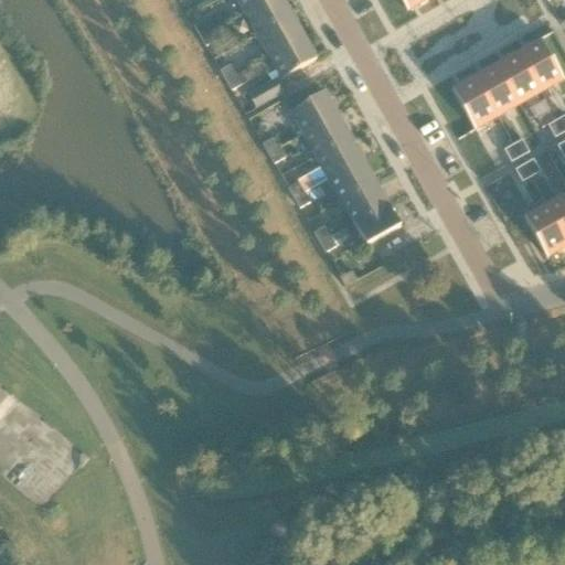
[(268,0),(236,0),(245,13),(268,0)]
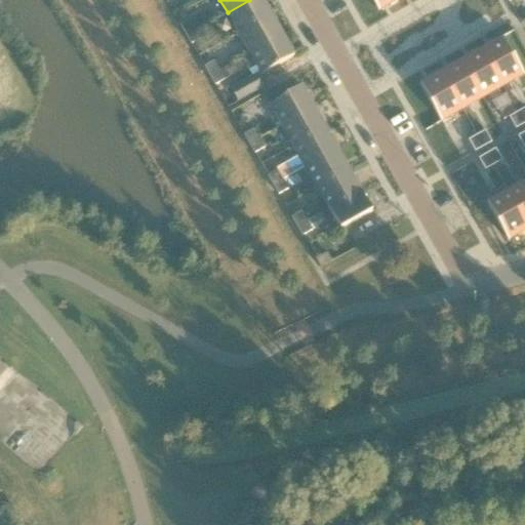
[(239,33),(271,15),(261,0),(249,0),(228,12),(239,33)]
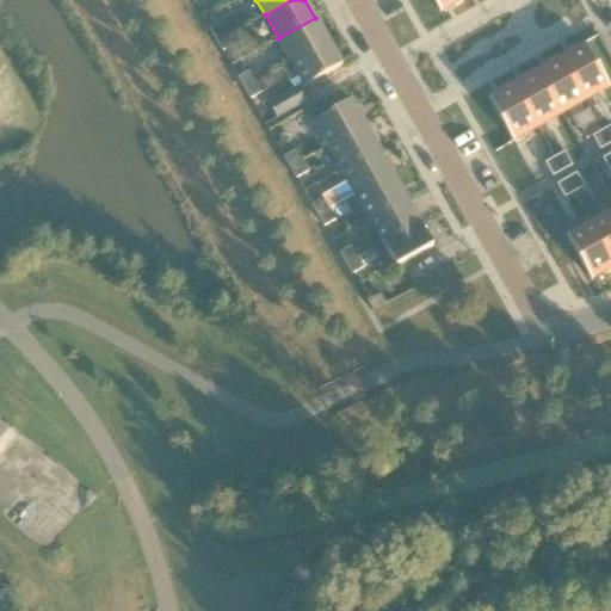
[(464,0),(431,0),(439,14),(464,0)]
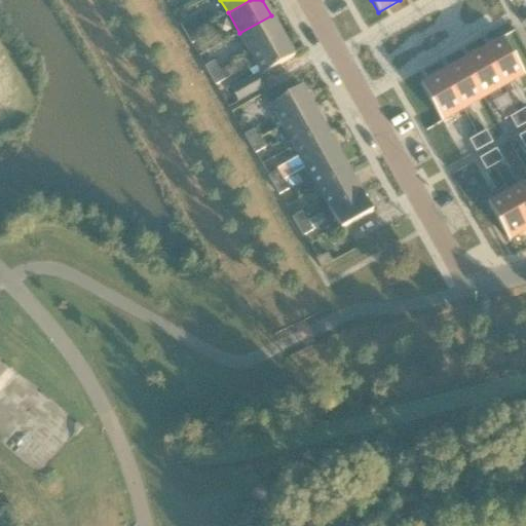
[(251,53),(283,36),(271,15),(239,33),(251,53)]
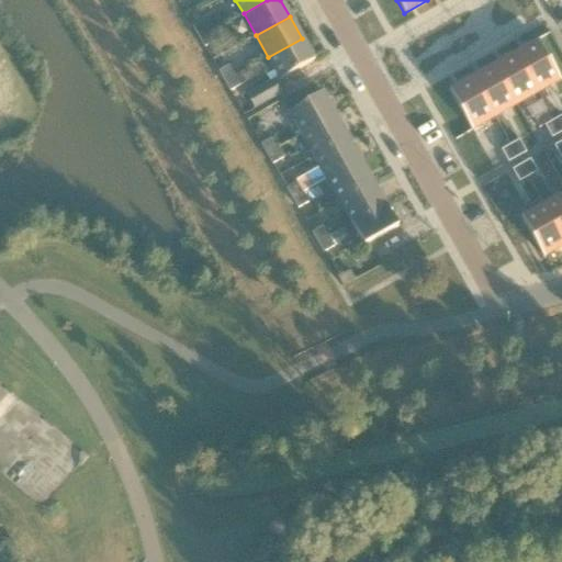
[(199,38),(210,32),(204,22),(193,29),(199,38)]
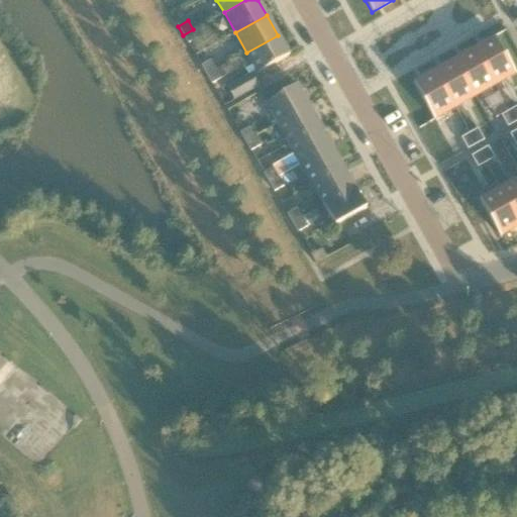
[(193,29),(183,35),(189,44),(198,38),(193,29)]
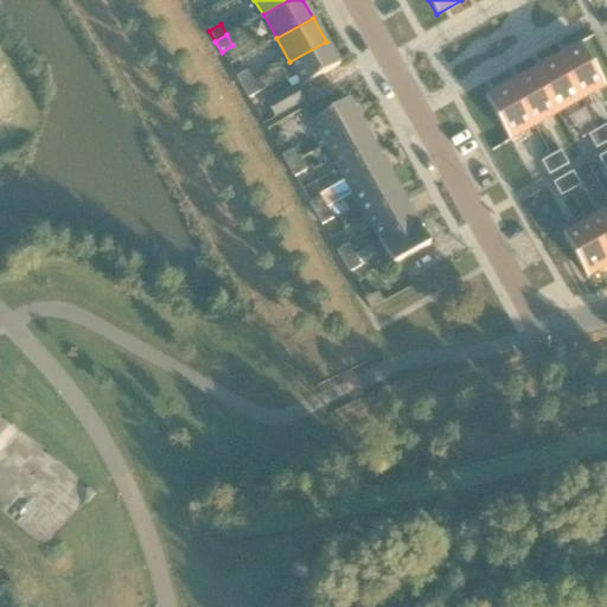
[(275,119),(305,102),(299,90),(340,66),(326,42),(289,62),(298,76),(287,82),(291,89),(267,103),(275,119)]
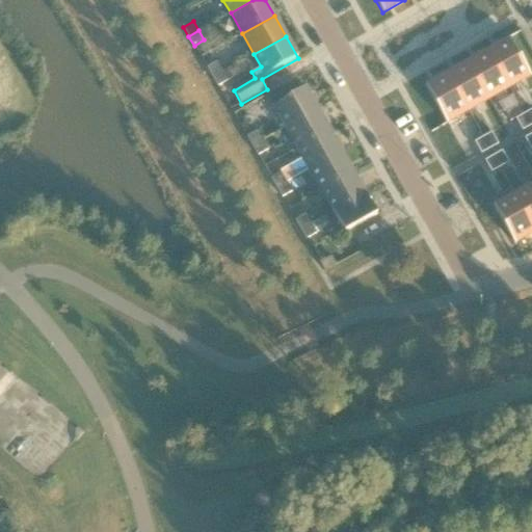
[(509,38),(487,51),(509,89),(531,77),(509,38)]
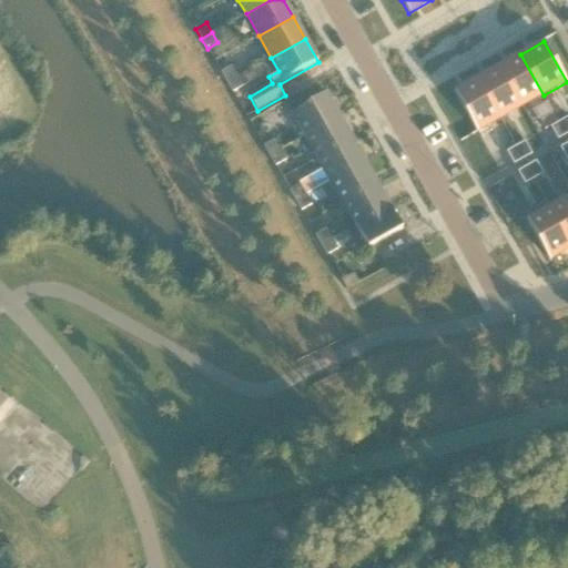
[(520,54),(498,67),(521,108),(544,95),(520,54)]
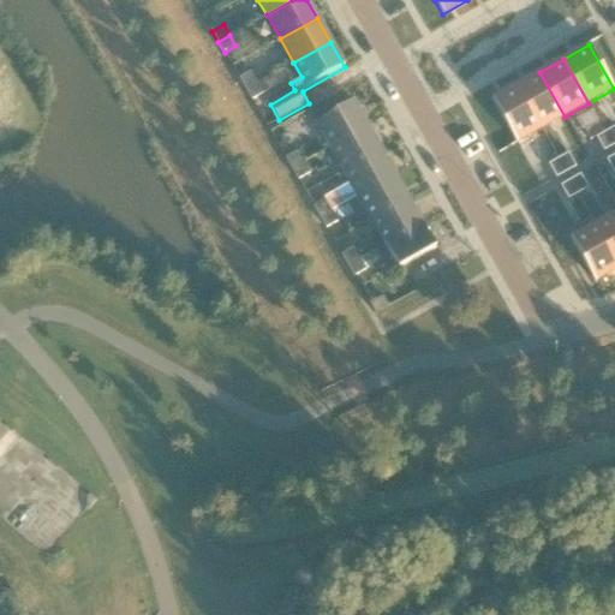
[(246,90),(257,83),(251,72),(239,79),(246,90)]
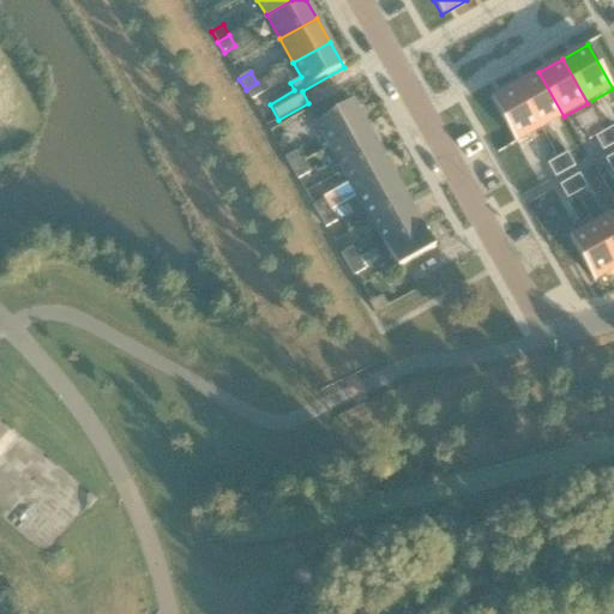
[(539,72),(515,85),(540,130),(564,116),(539,72)]
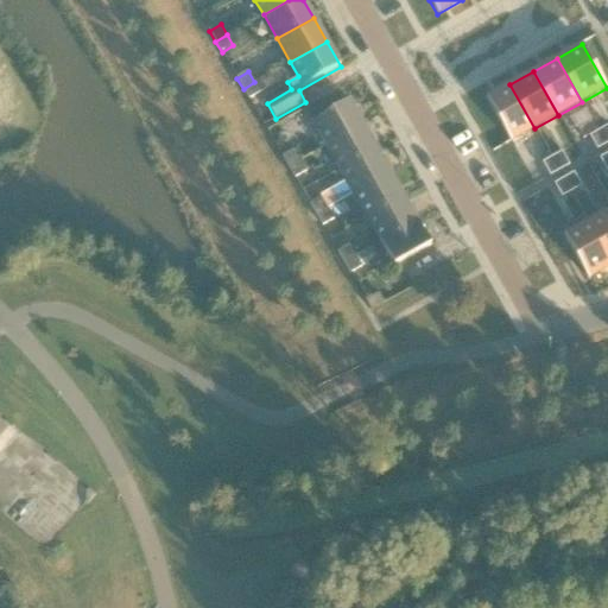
[(254,82),(244,89),(249,100),(260,94),(254,82)]
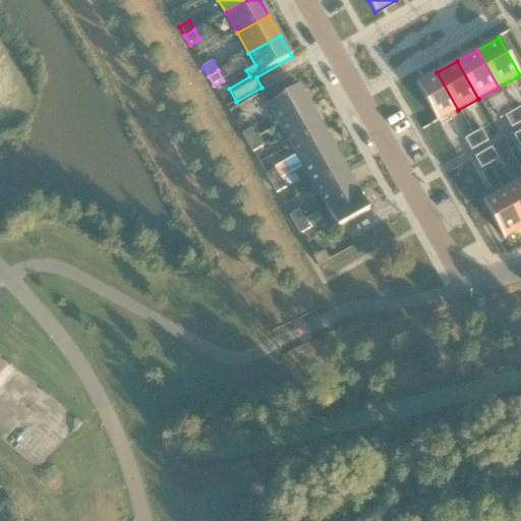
[(437,72),(416,84),(437,122),(458,110),(437,72)]
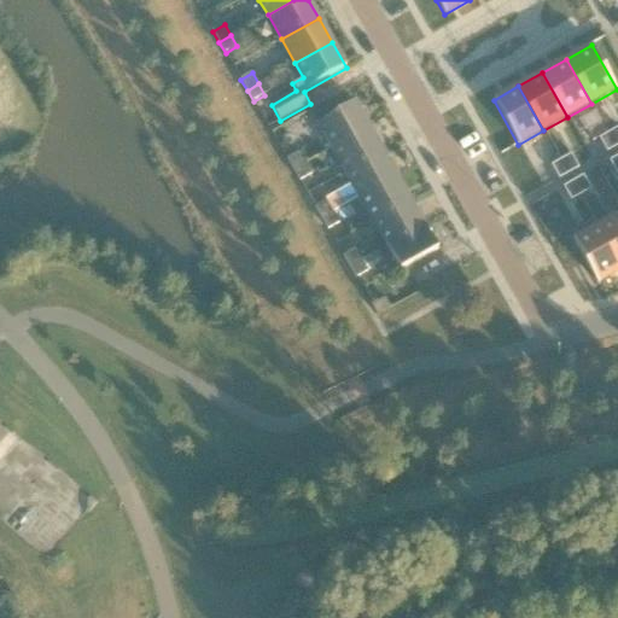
[(332,150),(369,128),(355,104),(318,124),(332,150)]
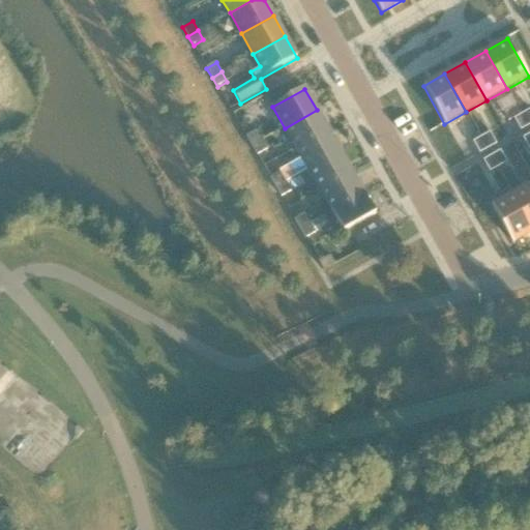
[(296,149),(328,131),(317,110),(285,128),(296,149)]
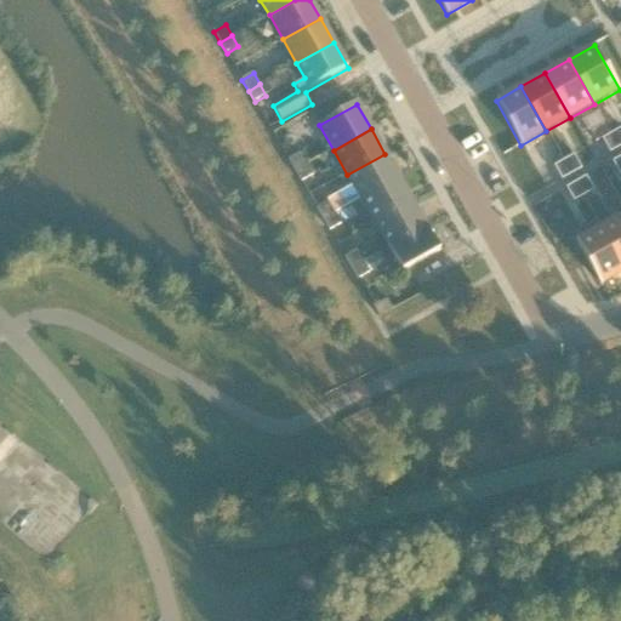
[(611,135),(602,141),(609,154),(620,148),(611,135)]
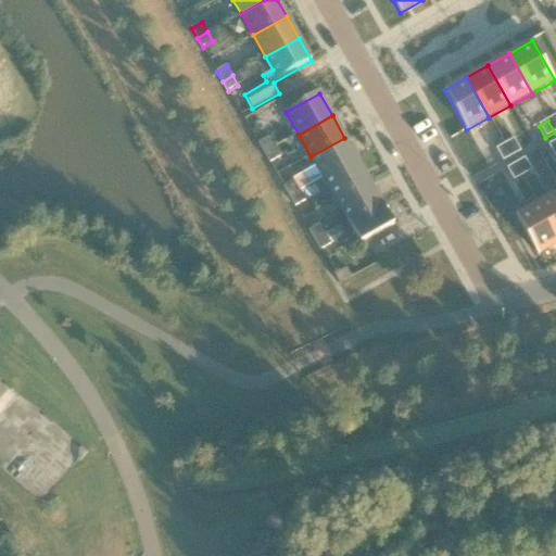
[(264,153),(275,148),(268,138),(258,143),(264,153)]
